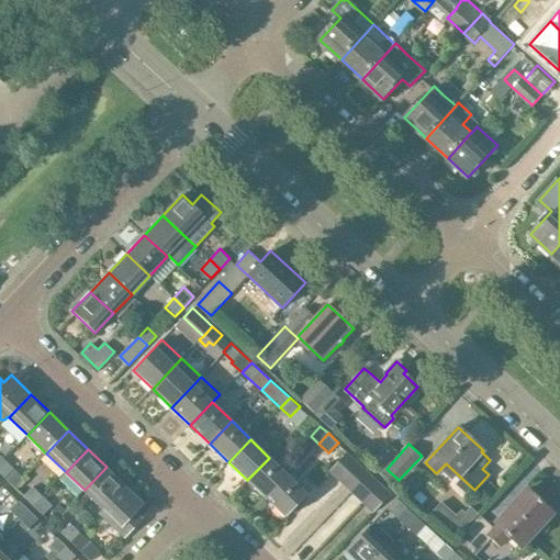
[(340,480),(359,461),(348,450),(331,470),(340,480)]
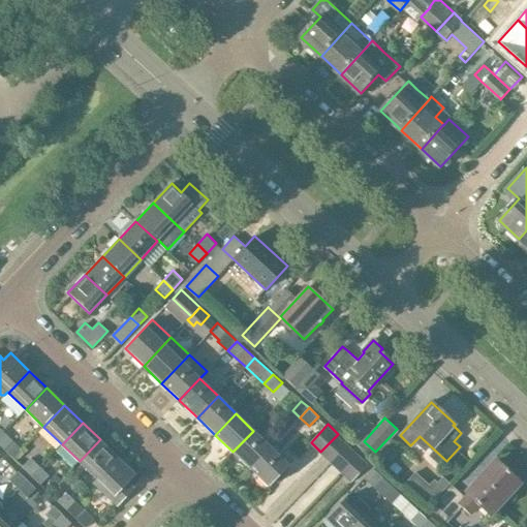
[(14,440),(5,431),(0,436),(0,443),(5,450),(14,440)]
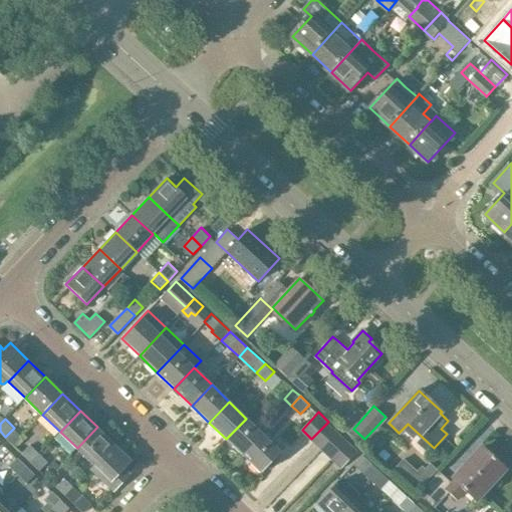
[(226,439),(243,456),(263,435),(246,419),(226,439)]
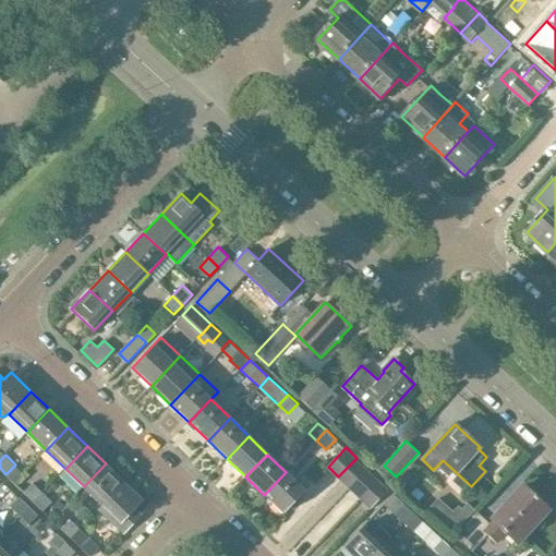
[(338,476),(349,487),(367,468),(357,458),(338,476)]
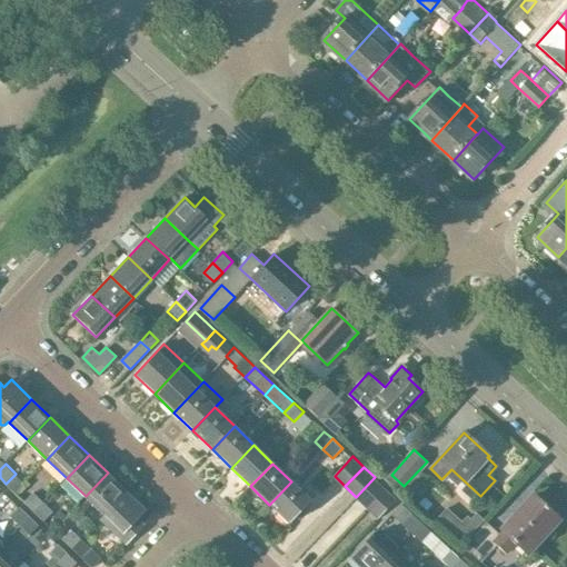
[(86,496),(106,515),(128,491),(108,473),(86,496)]
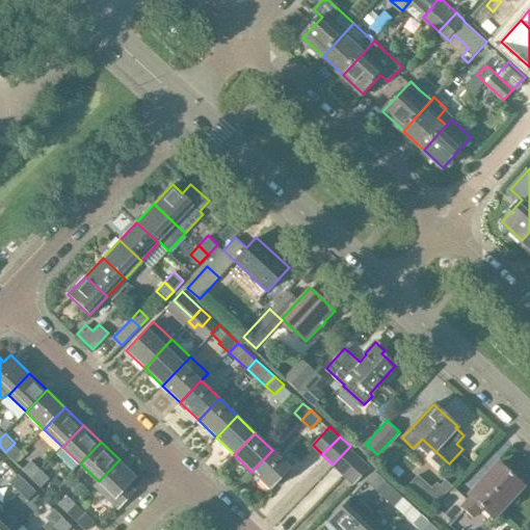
[(333,465),(343,474),(361,456),(350,446),(333,465)]
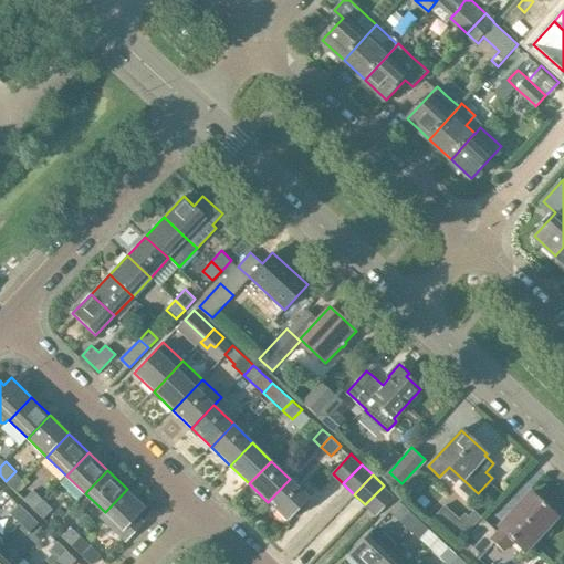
[(310,498),(290,479),(268,502),(288,521),(310,498)]
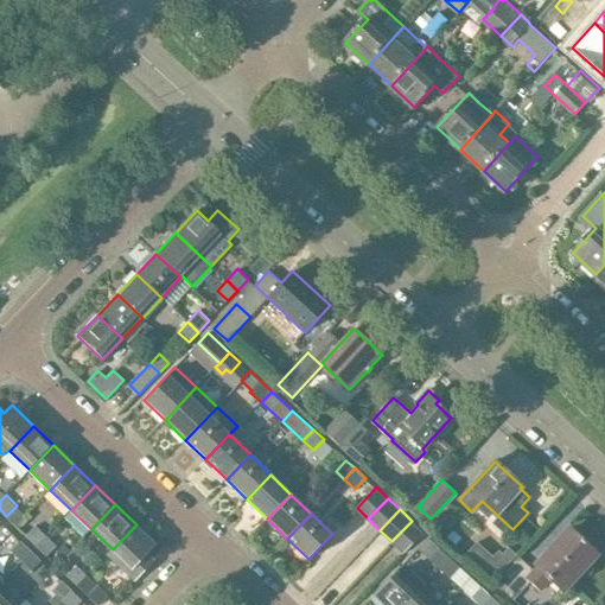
[(412,521),(392,541),(403,553),(424,532),(412,521)]
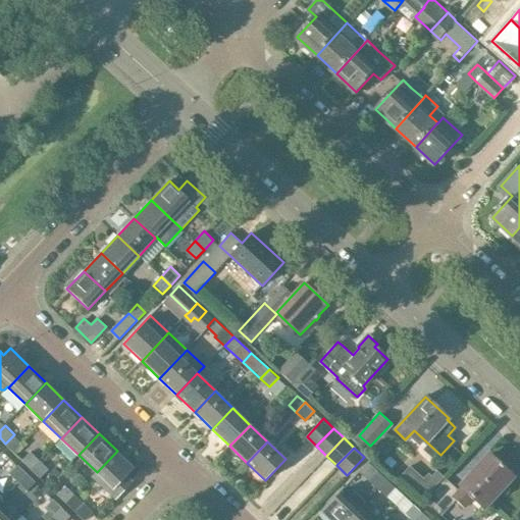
[(32,469),(41,460),(31,451),(22,460),(32,469)]
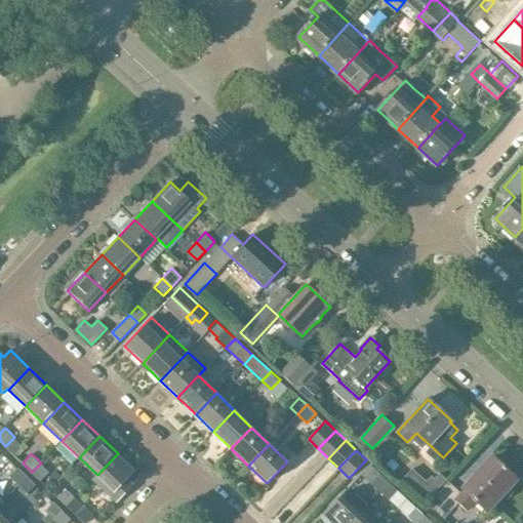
[(118,453),(97,475),(115,492),(135,471),(118,453)]
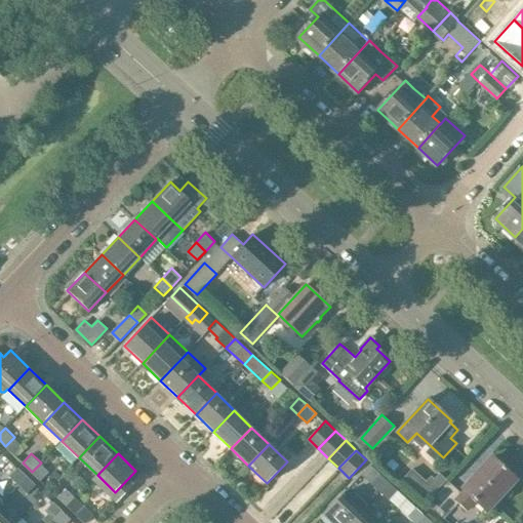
[(449,481),(429,503),(445,518),(459,503),(468,511),(477,500),(486,510),(516,478),(493,456),(464,488),(465,490),(461,493),(449,481)]
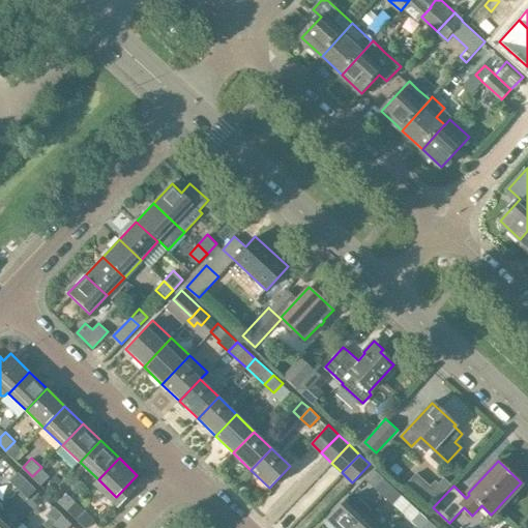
[(50,475),(41,467),(32,476),(41,485),(50,475)]
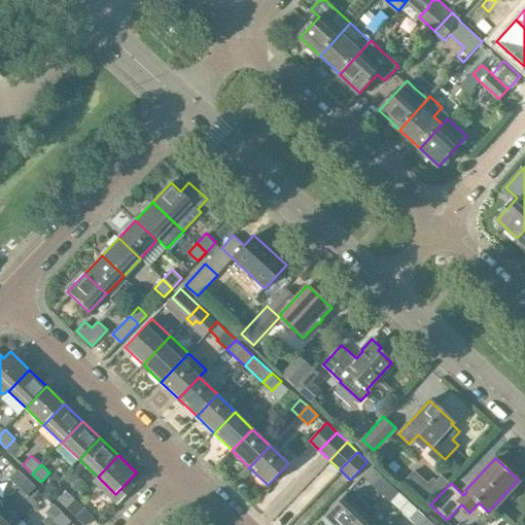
[(373,466),(363,476),(373,485),(382,493),(391,484),(381,476),(373,466)]
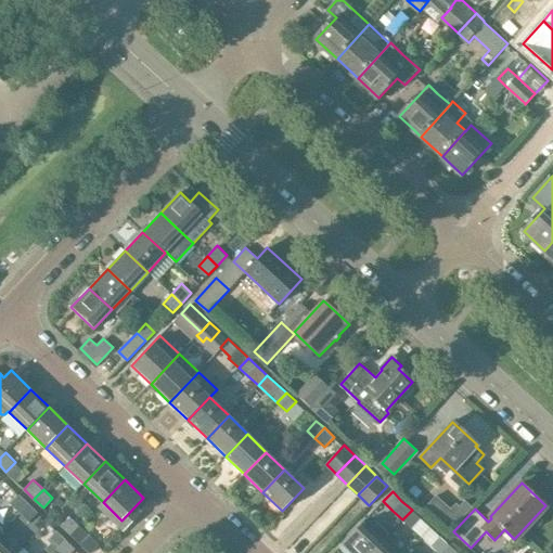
[(21,512),(30,502),(20,492),(11,502),(21,512)]
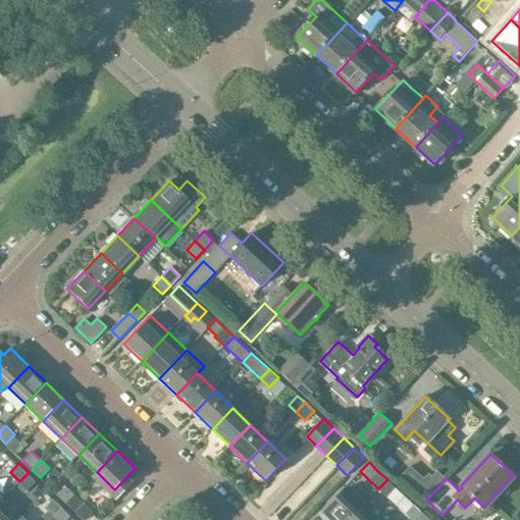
[(56,467),(50,472),(55,477),(61,472),(56,467)]
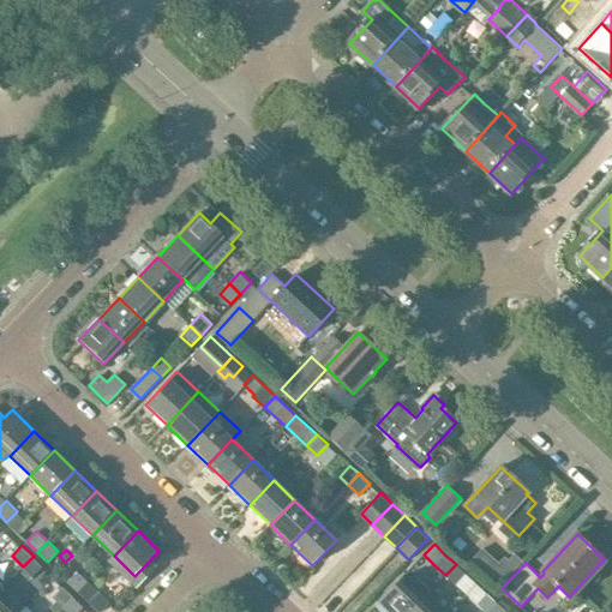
[(43,565),(34,556),(23,567),(33,576),(43,565)]
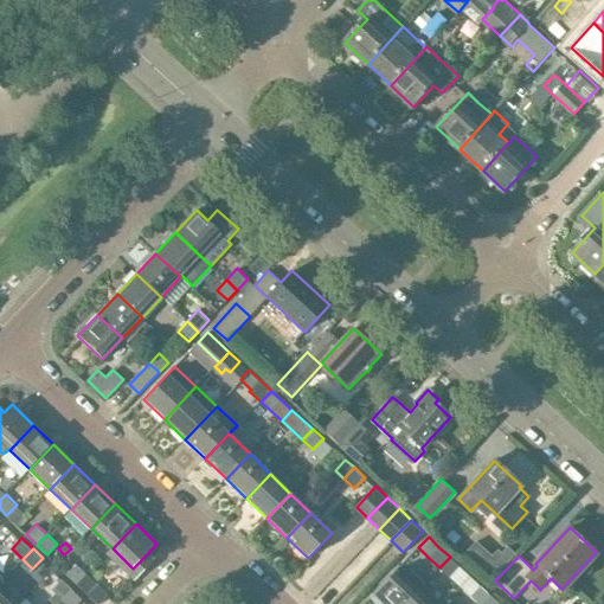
[(453,574),(463,584),(470,576),(450,557),(439,567),(450,577),(453,574)]
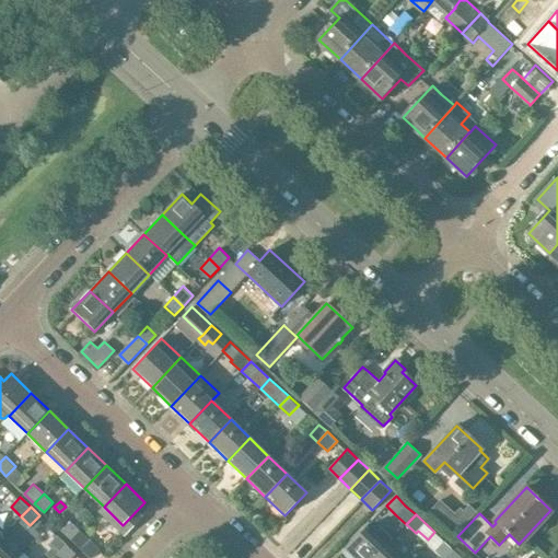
[(72,541),(81,531),(71,521),(62,531),(72,541)]
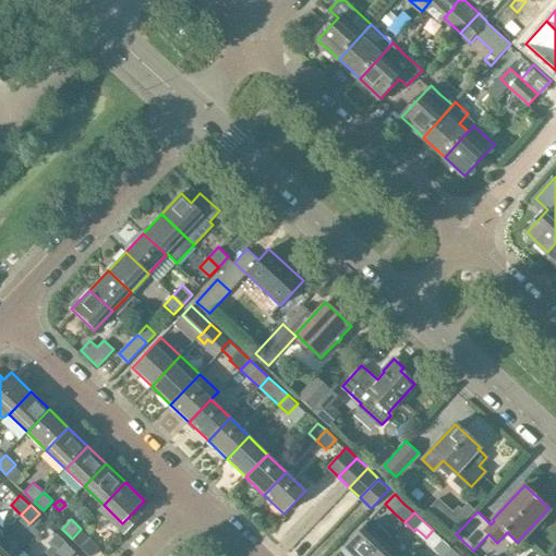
[(372,555),(385,543),(384,543),(390,535),(382,526),(374,533),(365,524),(343,547),(351,555),(372,555)]
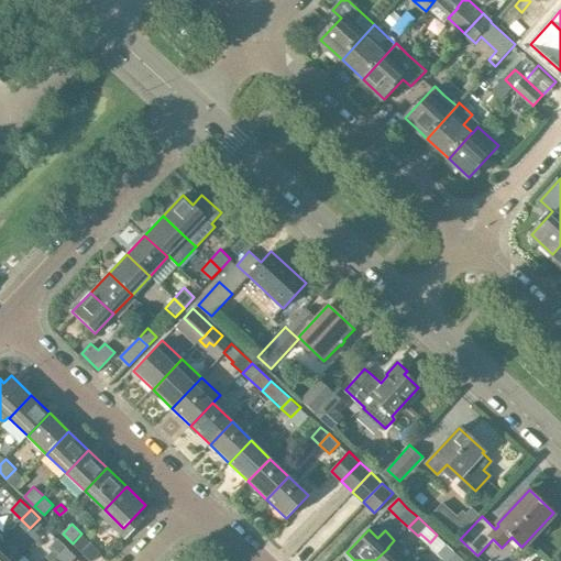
[(100,551),(81,534),(73,543),(90,560),(100,551)]
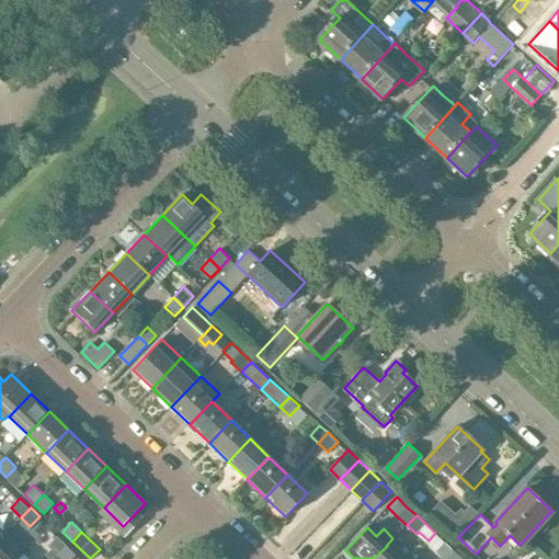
[(444,558),(446,558),(455,550),(435,533),(429,540),(437,549),(436,550),(444,558)]
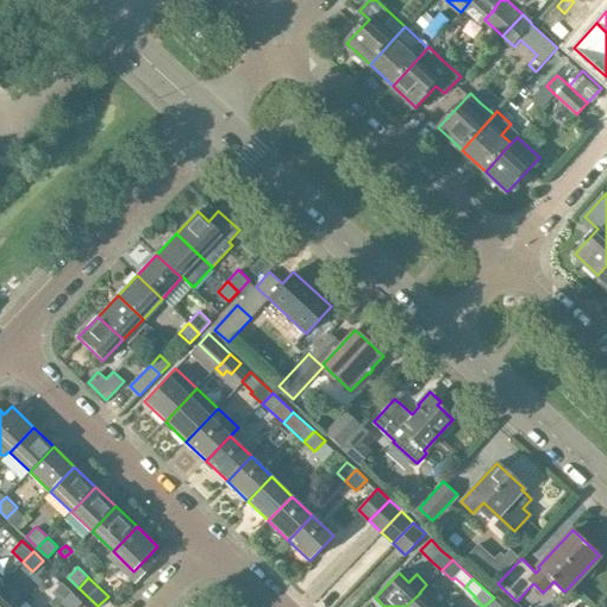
[(52,593),(63,602),(74,593),(62,582),(52,593)]
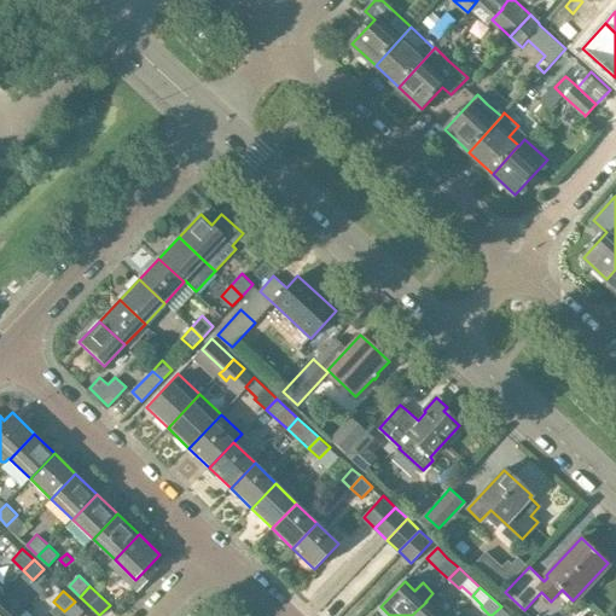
[(0,615),(16,615),(0,599),(0,615)]
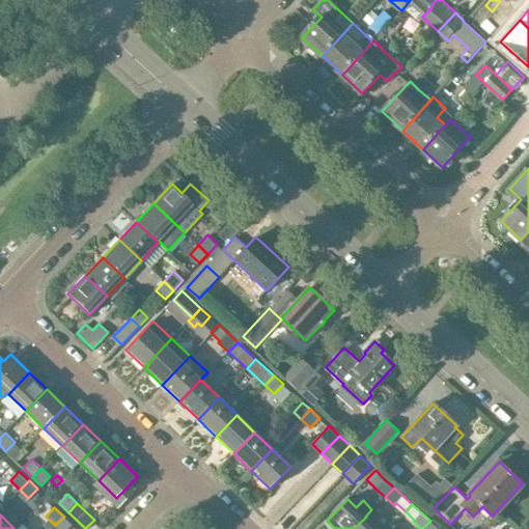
[(64,517),(55,525),(59,528),(68,528),(73,525),(64,517)]
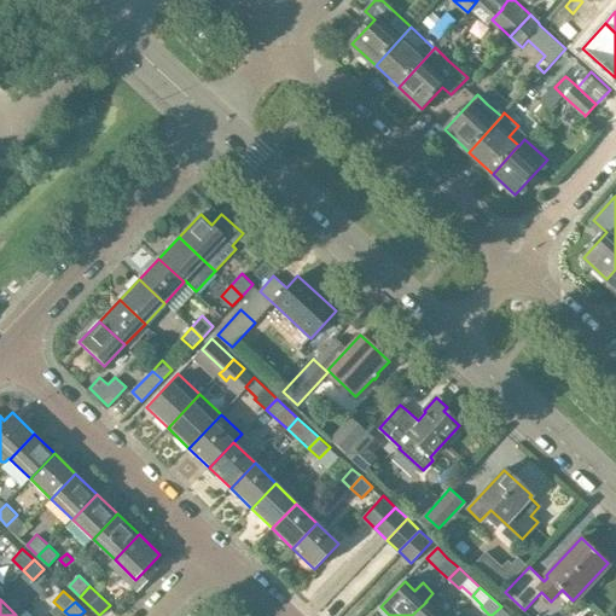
[(412,615),(441,615),(426,602),(412,615)]
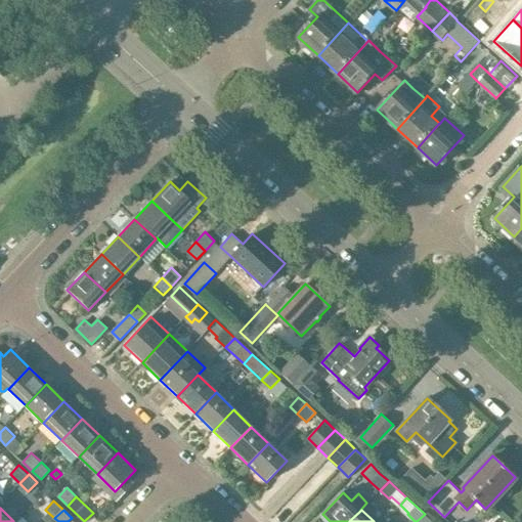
[(425,514),(417,521),(434,521),(437,519),(429,510),(425,514)]
